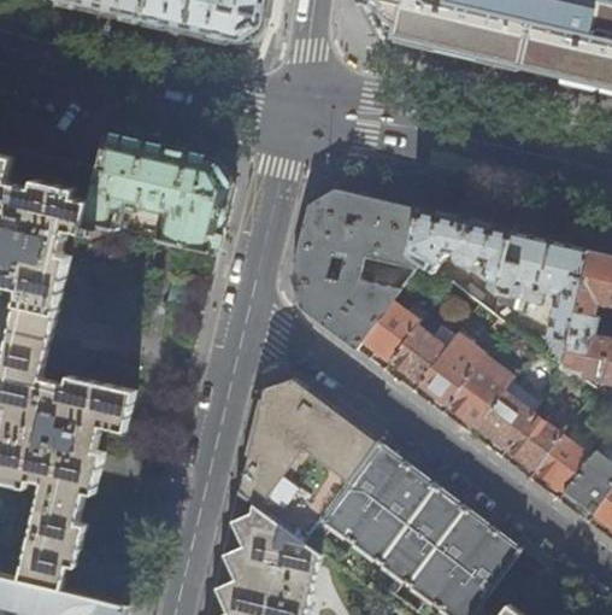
[(52,0),(53,1),(92,10),(141,22),(145,0),(52,0)]
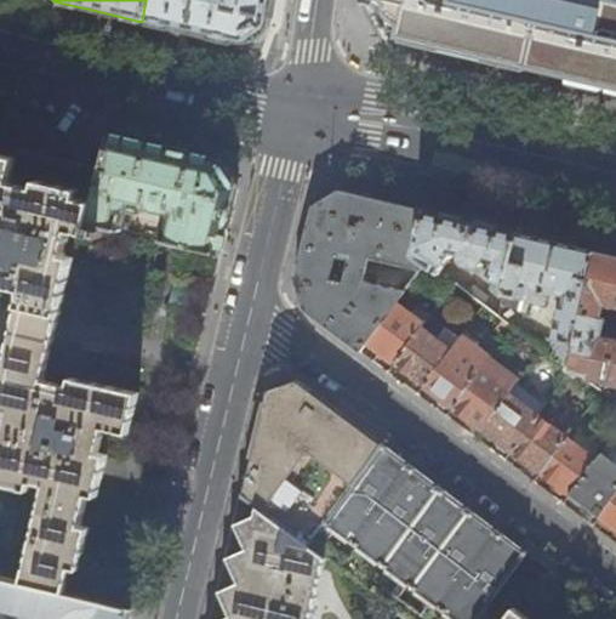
[(146,0),(142,22),(194,34),(240,45),(264,28),(268,0),(146,0)]
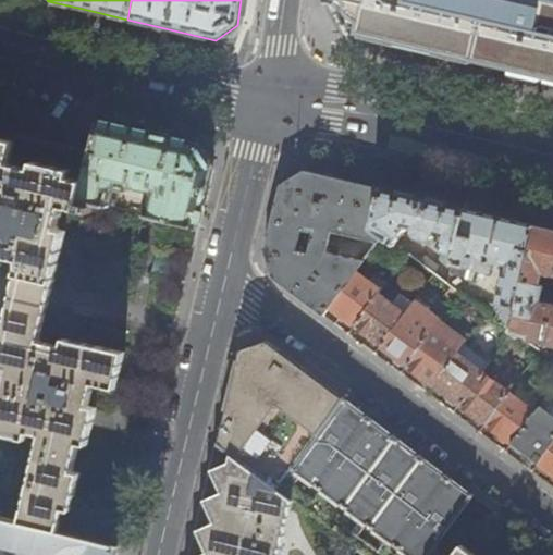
[(552,2),(540,0),(342,0),(361,4),(355,33),(403,45),(501,68),(519,72),(552,79),(552,2)]
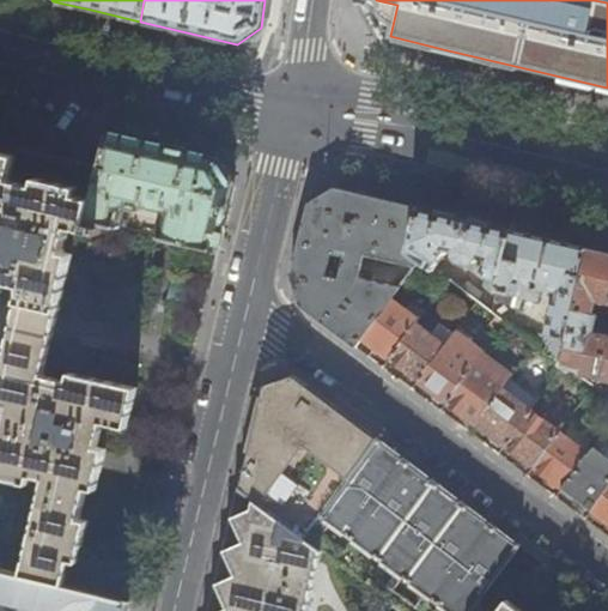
[(102,157),(97,179),(87,222),(99,224),(117,229),(122,207),(146,213),(149,207),(163,210),(156,239),(214,252),(214,250),(230,187),(214,162),(171,152),(105,137),(102,157)]
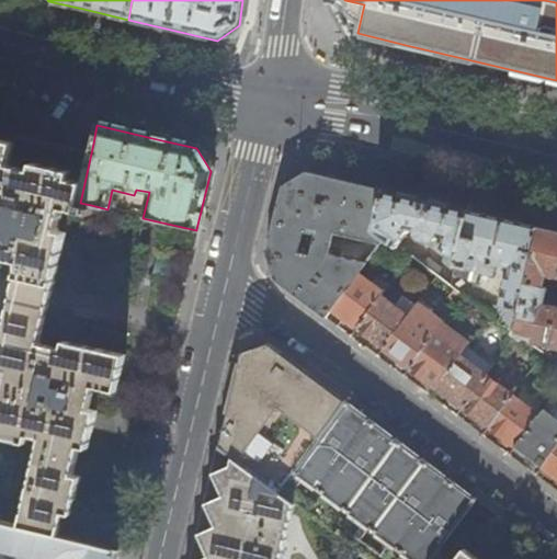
[(80,203),(89,163),(87,163),(35,151),(11,146),(11,145),(0,141),(0,260),(16,264),(0,335),(0,438),(23,445),(25,437),(37,440),(18,527),(56,537),(61,514),(69,515),(72,503),(78,478),(70,477),(77,448),(84,451),(93,412),(86,411),(91,388),(114,394),(116,383),(122,356),(61,342),(59,350),(37,344),(56,265),(63,235),(55,232),(60,209),(88,216),(91,205),(80,203)]
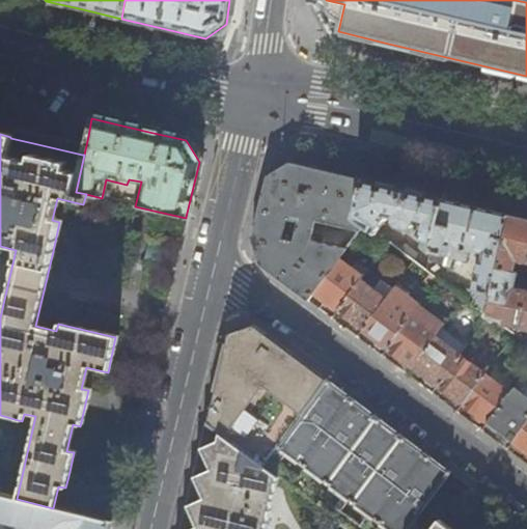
[(352,218),(360,181),(321,171),(286,164),(265,177),(257,209),(249,242),(257,267),(304,302),(310,294),(334,260),(343,248),(308,240),(312,220),(356,231),(361,224),(352,218)]
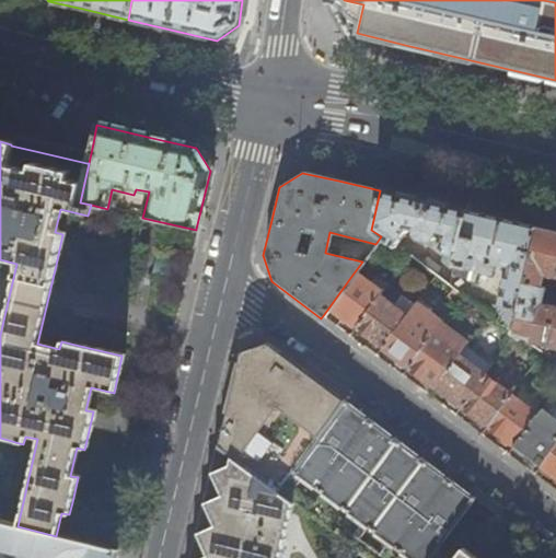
[(418,200),(380,190),(371,230),(381,236),(394,246),(407,229),(415,231),(414,233),(416,237),(426,240),(426,245),(437,247),(442,254),(441,263),(452,266),(465,211),(418,200)]
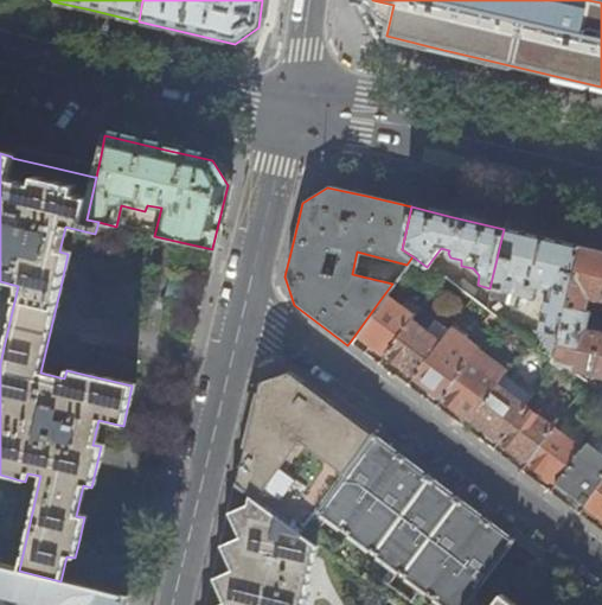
[(504,229),(490,288),(506,292),(504,305),(512,306),(514,298),(529,300),(532,286),(548,288),(535,346),(554,361),(580,246),(539,236),(504,229)]
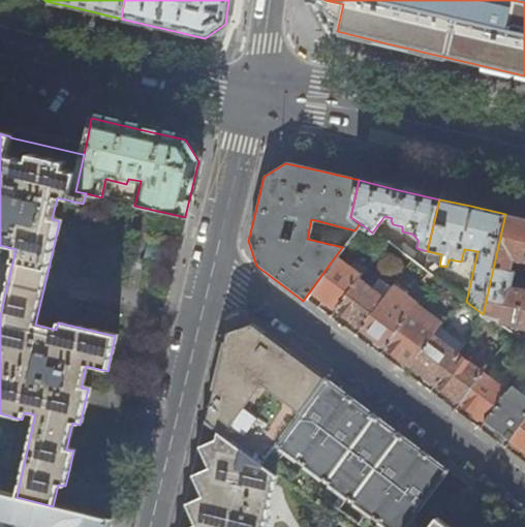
[(524,218),(505,214),(483,314),(485,316),(502,329),(503,326),(524,330),(524,289),(513,286),(518,261),(524,262),(524,218)]
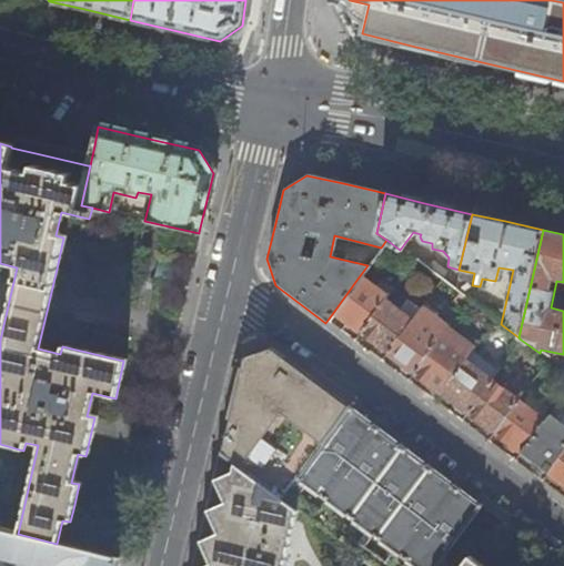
[(440,280),(445,283),(449,279),(443,274),(445,272),(432,262),(426,270),(440,280)]
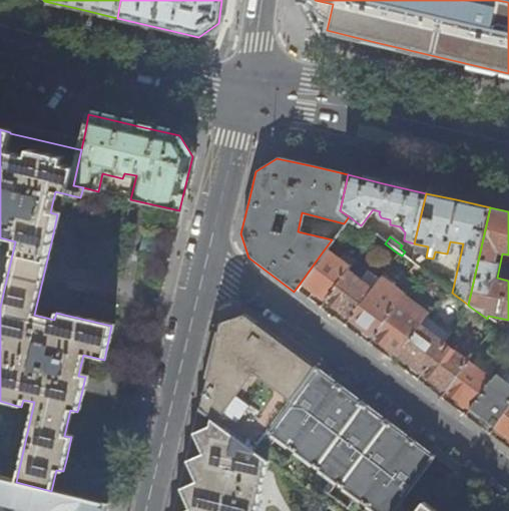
[(336,262),(323,251),(300,284),(311,292),(323,301),(345,273),(352,263),(341,254),(336,262)]
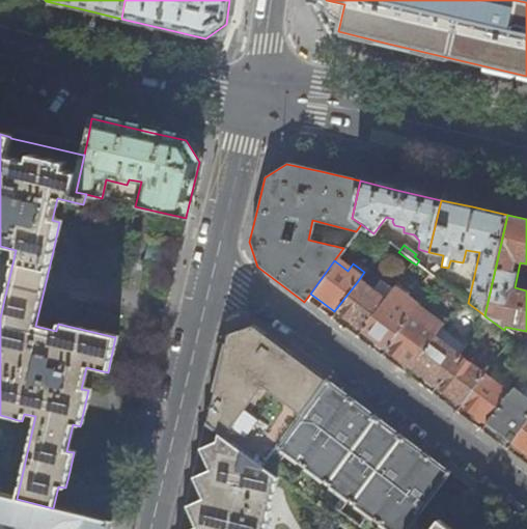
[(437,280),(427,274),(420,283),(428,289),(437,280)]
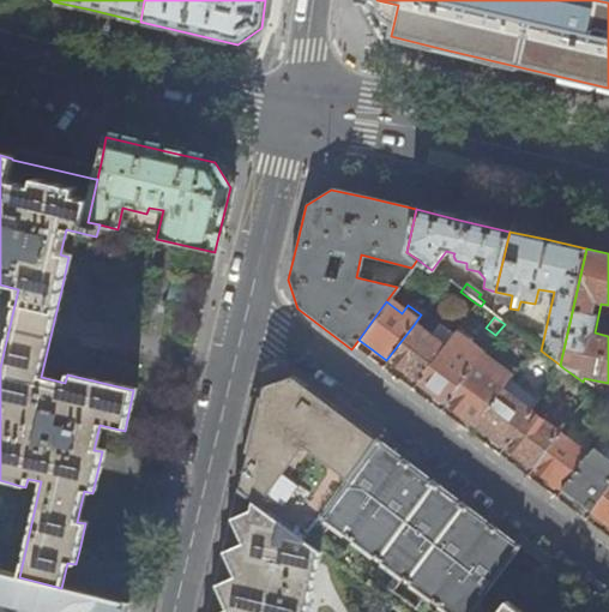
[(441,348),(412,327),(386,360),(399,370),(416,382),(441,348)]
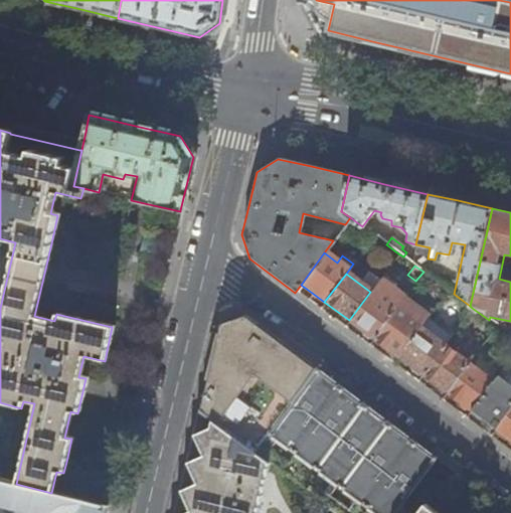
[(373,338),(404,297),(379,279),(370,292),(349,320),(359,328),(373,338)]
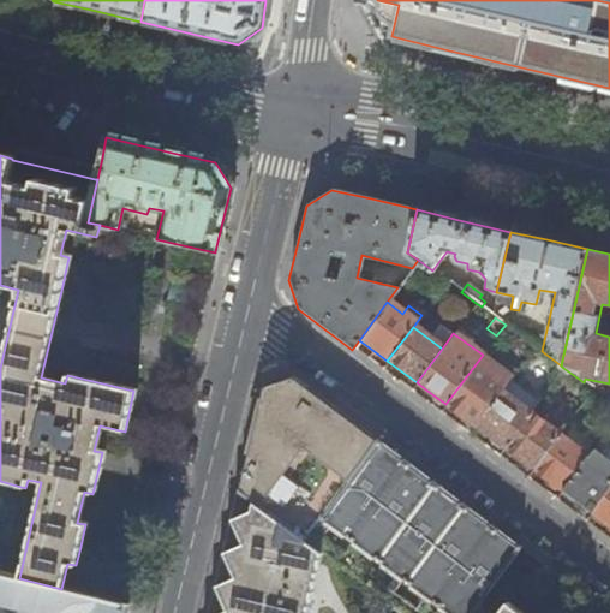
[(483,355),(446,404),(461,416),(474,426),(508,381),(516,370),(486,350),(483,355)]
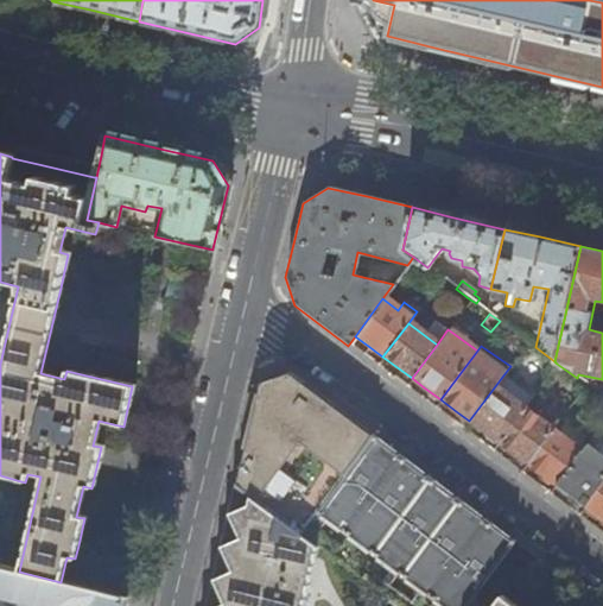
[(585,385),(577,378),(557,364),(544,380),(572,402),(585,385)]
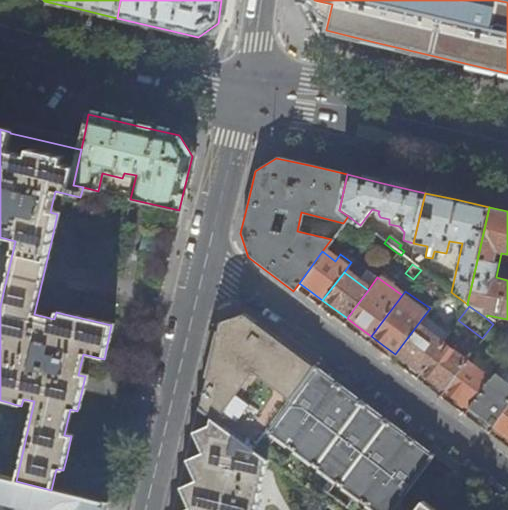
[(197,410),(209,419),(252,450),(313,369),(274,339),(242,315),(236,317),(230,319),(218,323),(218,325),(197,410)]
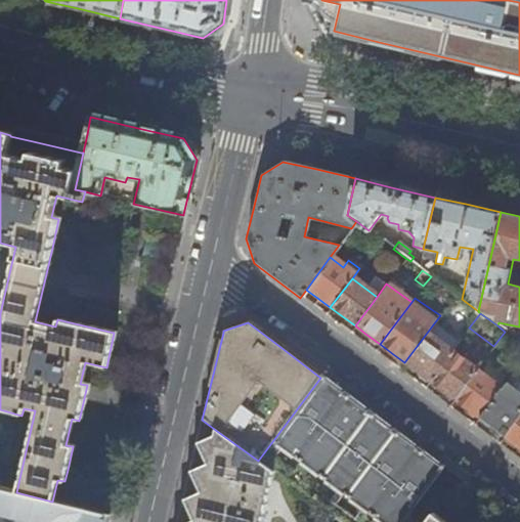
[(433,324),(404,362),(418,373),(429,381),(450,352),(459,342),(433,324)]
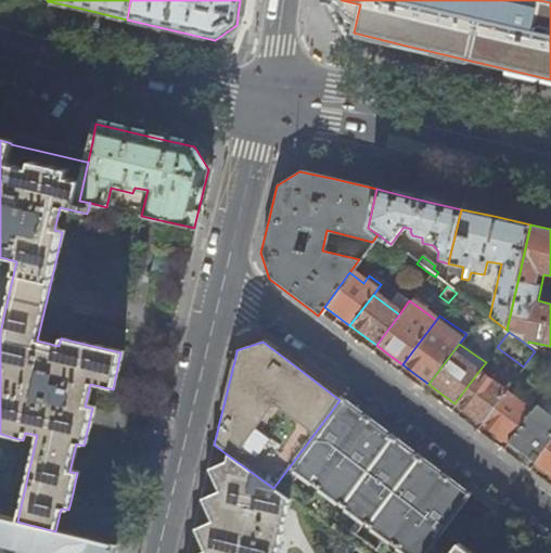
[(503,393),(477,373),(455,403),(465,412),(481,423),(503,393)]
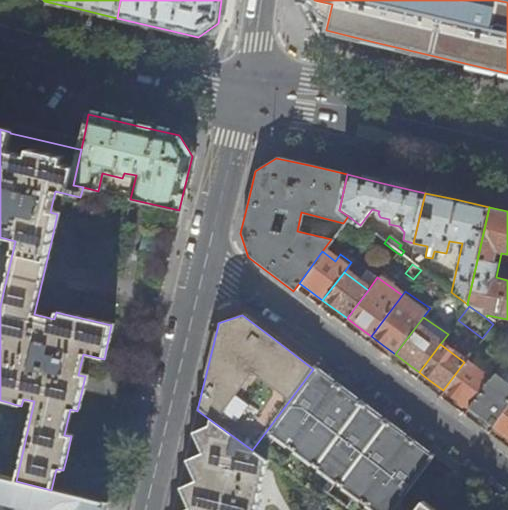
[(488,380),(464,362),(443,390),(452,397),(467,408),(488,380)]
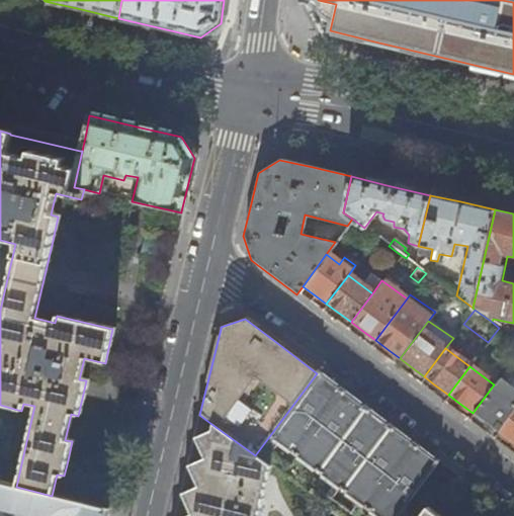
[(513,374),(504,369),(494,384),(473,413),(484,421),(497,431),(513,409),(513,374)]
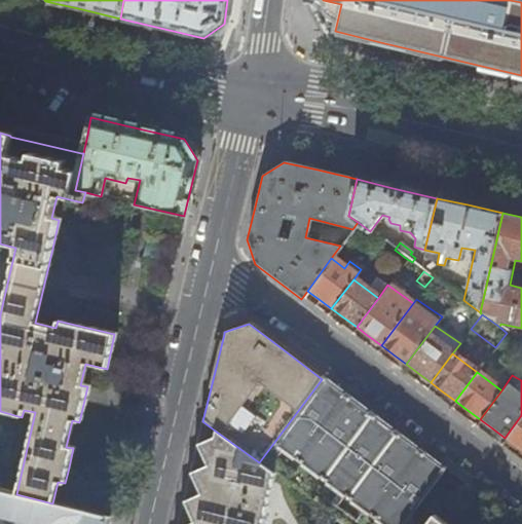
[(322,379),(259,462),(272,473),(342,523),(403,523),(444,470),(382,424),(322,379)]
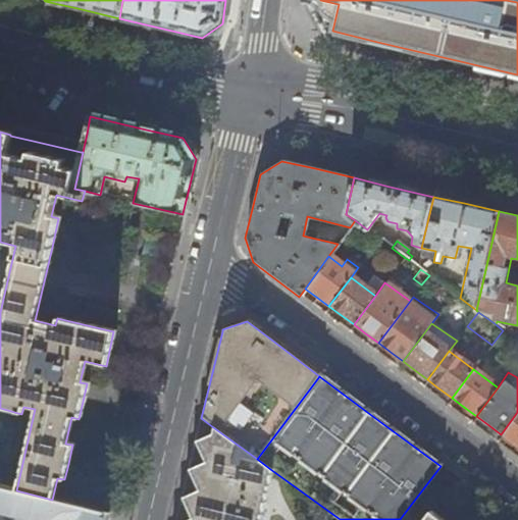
[(517,412),(501,434),(512,443),(517,447),(517,412)]
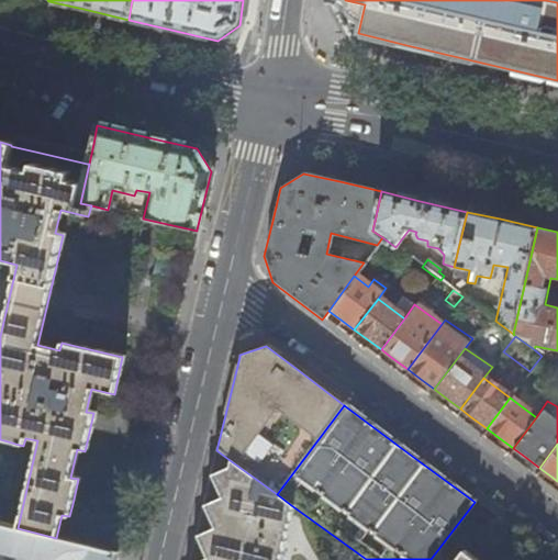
[(278,559),(291,505),(277,494),(230,460),(227,467),(210,477),(220,497),(214,501),(202,507),(213,528),(196,537),(205,558),(202,559),(278,559)]
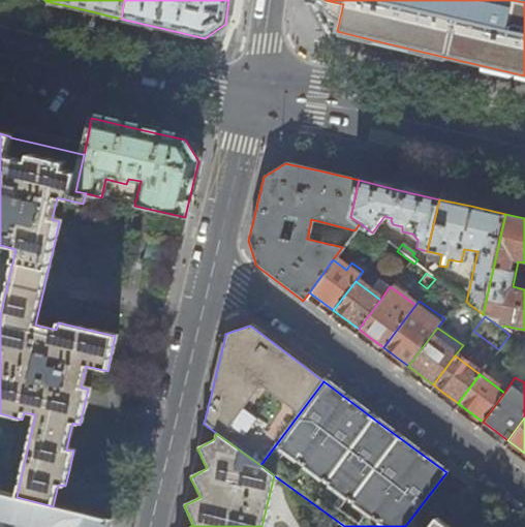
[(110,526),(111,520),(53,506),(17,497),(0,493),(0,526),(110,526)]
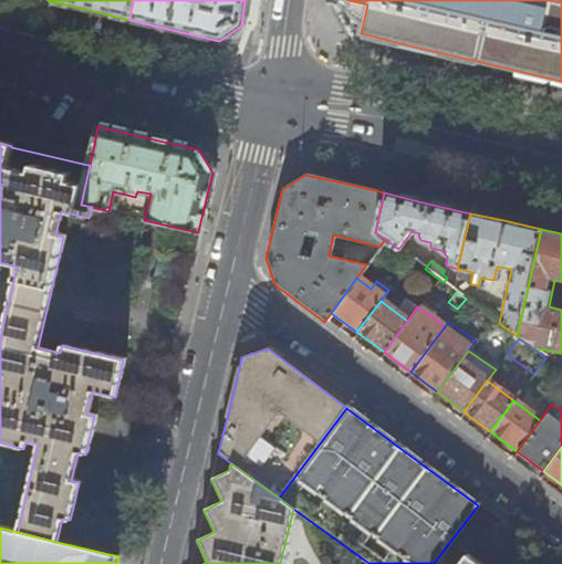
[(479,563),(474,560),(466,554),(458,563),(479,563)]
